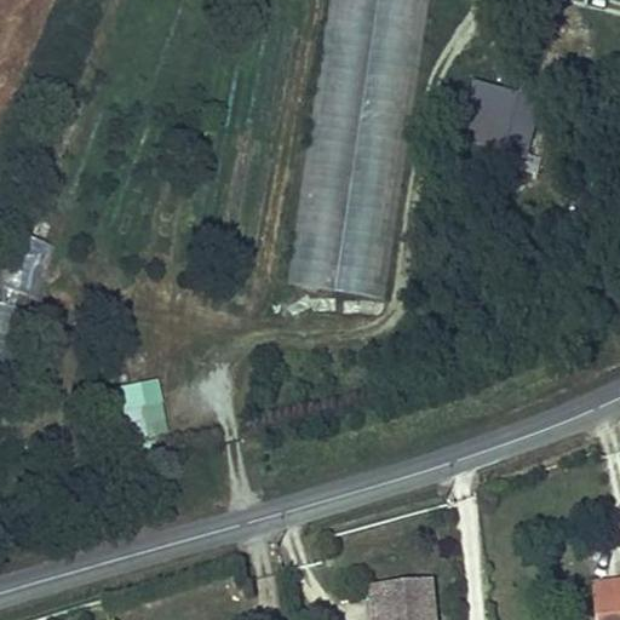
[(425,0),(325,0),(292,286),(391,298),(425,0)]
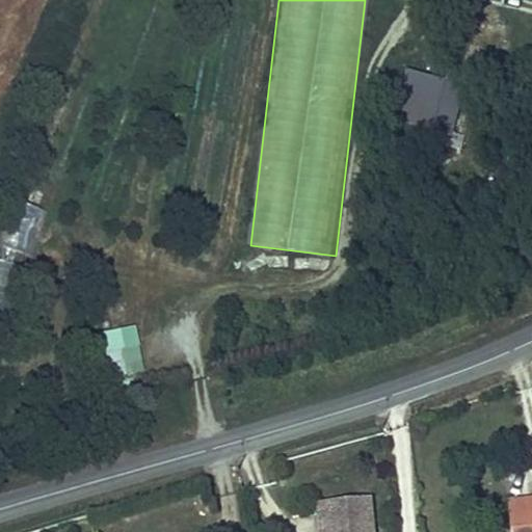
[(455,135),(466,82),(404,72),(394,124),(455,135)]
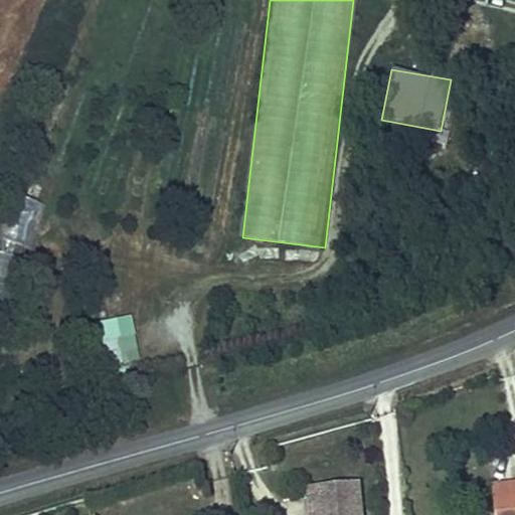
[(12,240),(35,244),(42,204),(19,200),(12,240)]
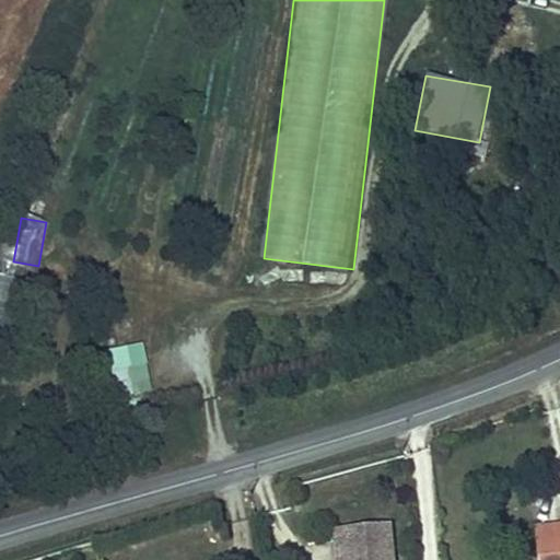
[(0,326),(3,327),(14,280),(0,276),(0,326)]
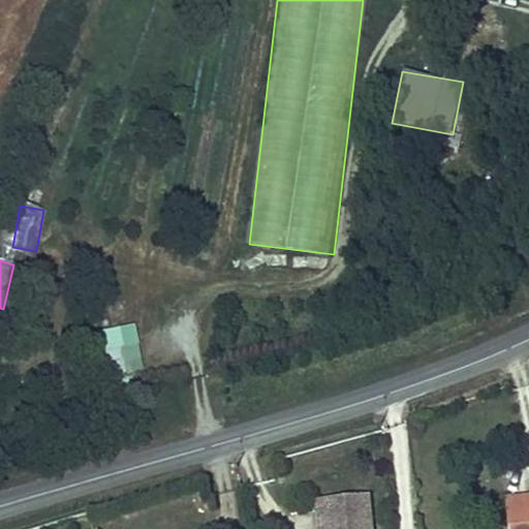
[(110,349),(115,377),(143,372),(138,344),(110,349)]
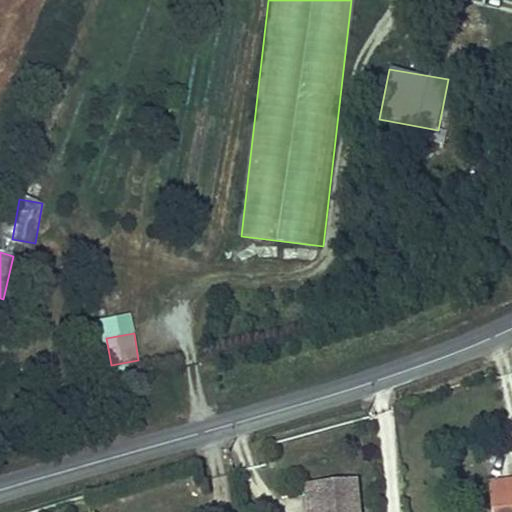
[(506,507),(511,506),(511,457),(500,459),(506,507)]
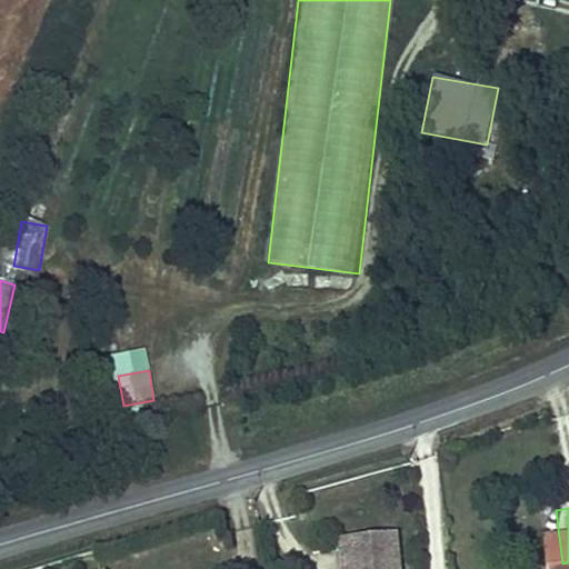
[(421,568),(420,553),(372,561),(372,568),(421,568)]
